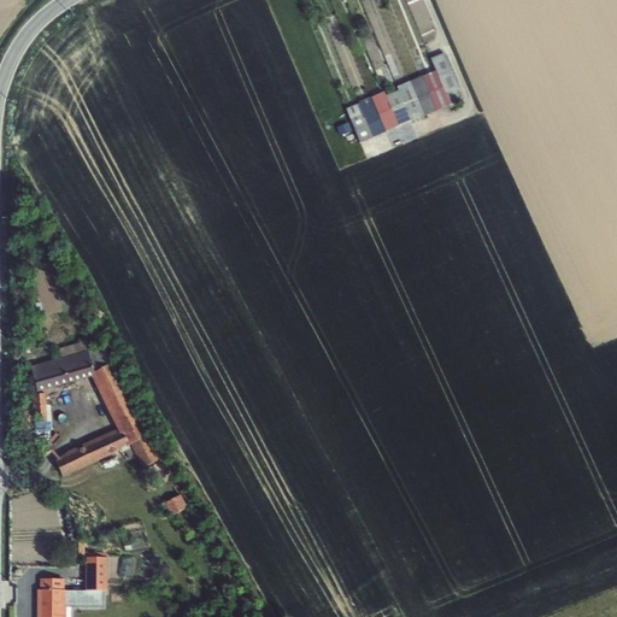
[(452,93),(460,89),(445,53),(432,59),(438,71),(447,95),(452,93)]
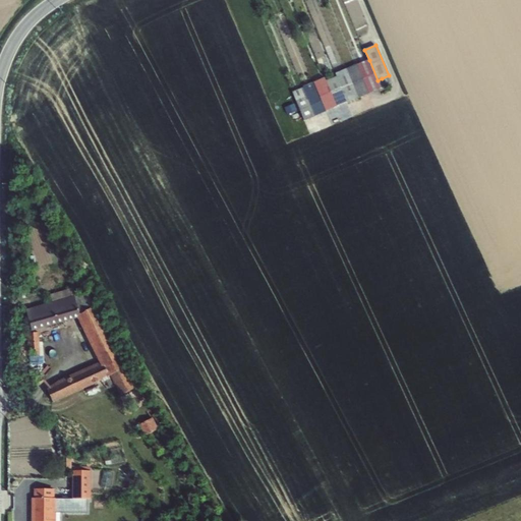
[(358,65),(370,94),(382,89),(378,80),(369,60),(358,65)]
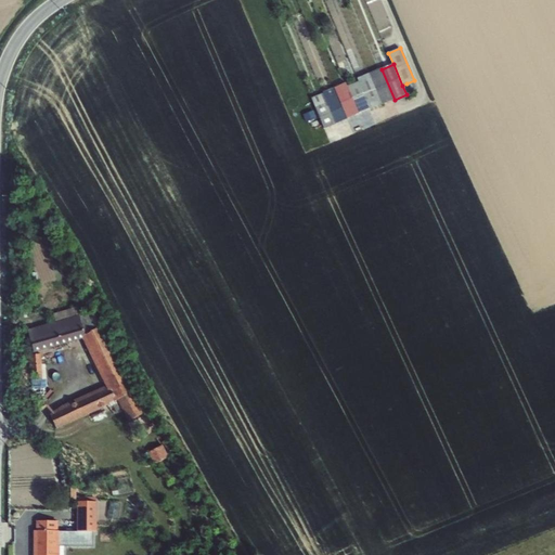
[(383,105),(395,100),(382,69),(370,74),(383,105)]
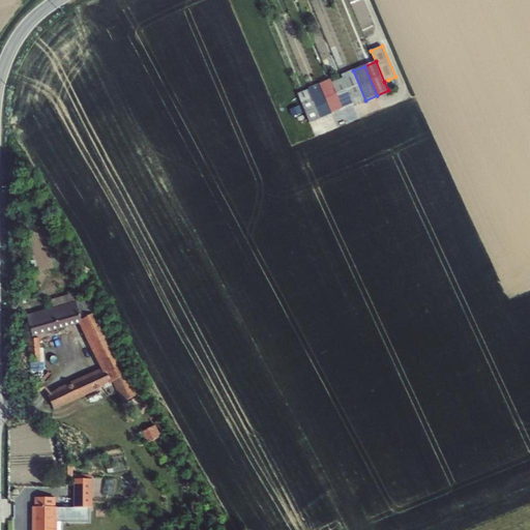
[(365,100),(353,70),(342,76),(343,79),(354,105),(354,106),(365,100)]
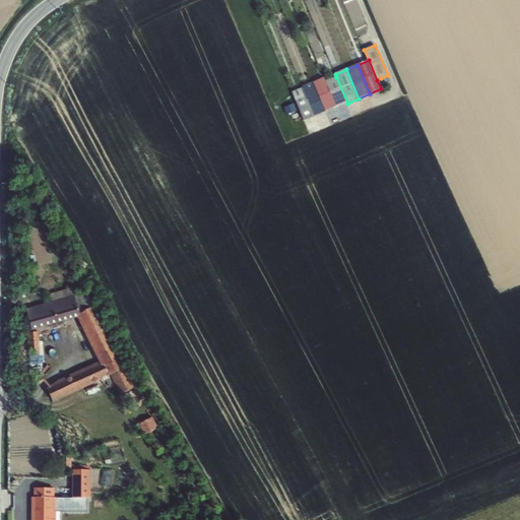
[(336,77),(326,81),(337,107),(347,103),(336,77)]
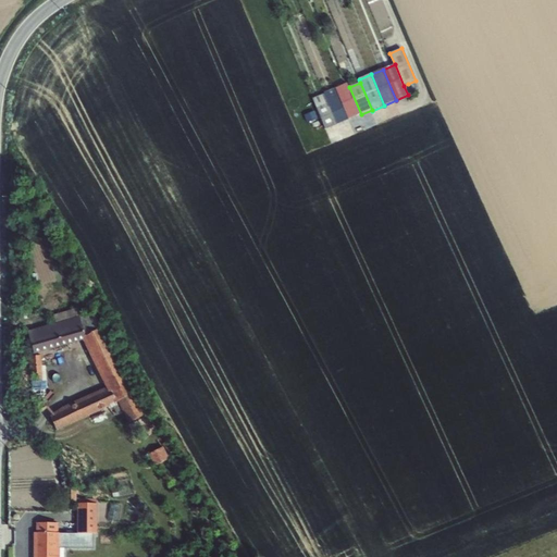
[(336,89),(349,120),(361,114),(349,87),(348,84),(336,89)]
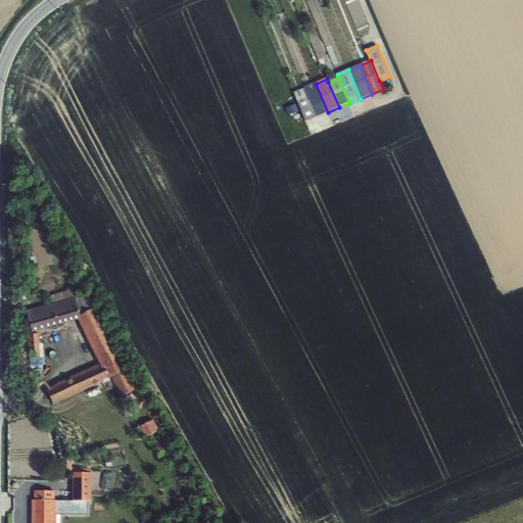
[(304,88),(304,89),(317,117),(328,112),(316,84),(304,88)]
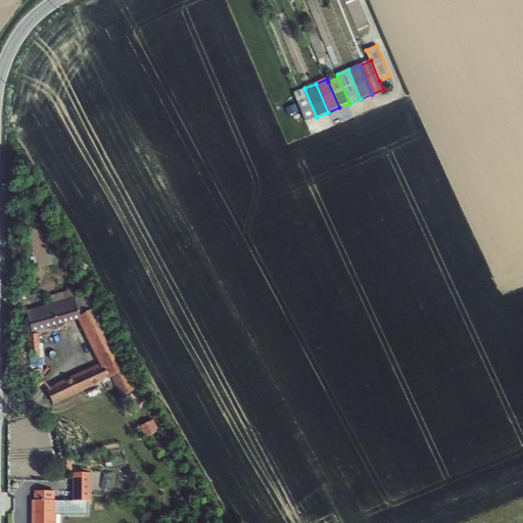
[(317,117),(304,89),(294,93),(306,123),(317,117)]
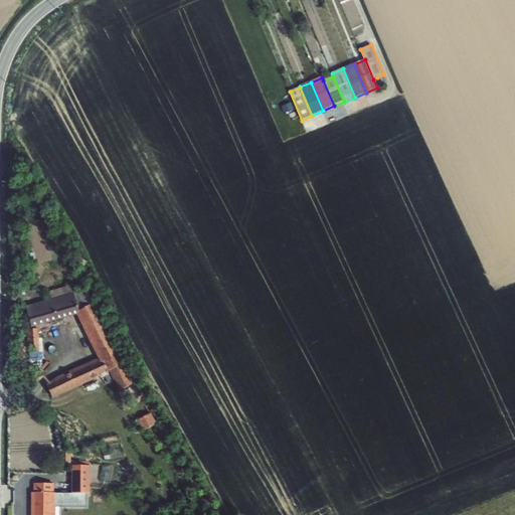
[(51,300),(73,293),(71,286),(49,292),(51,300)]
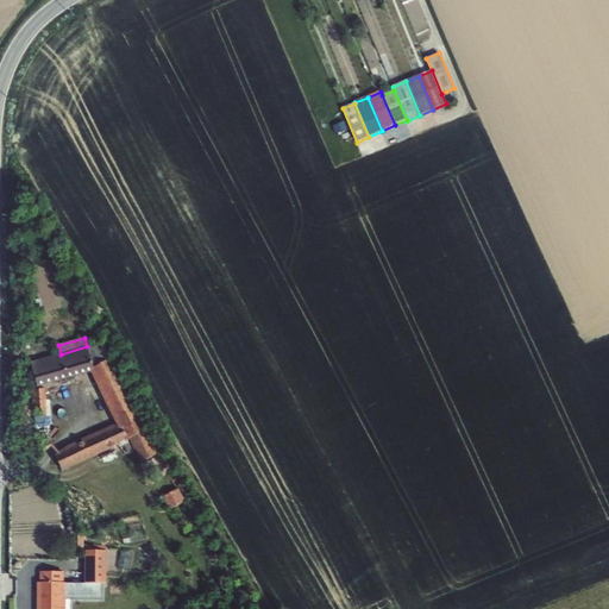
[(102,343),(87,346),(93,370),(108,362),(102,343)]
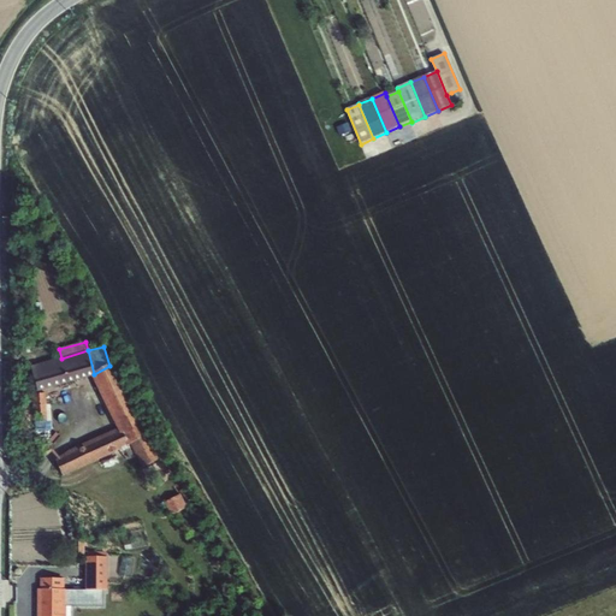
[(37,394),(93,379),(94,374),(88,350),(61,359),(31,368),(37,394)]
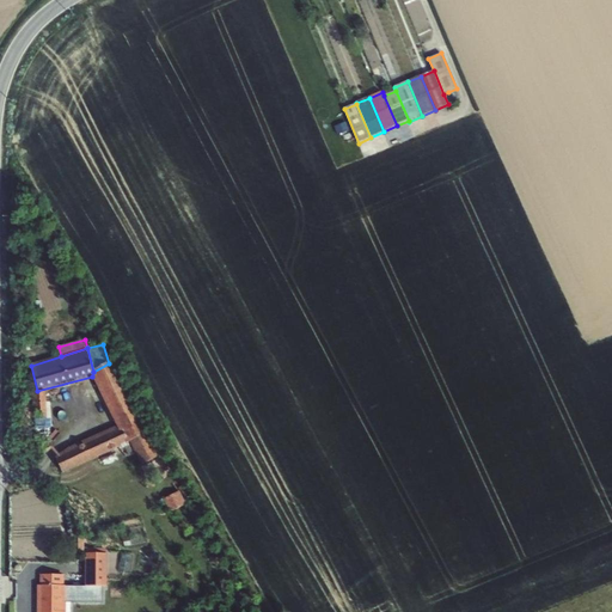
[(92,377),(116,427),(69,448),(60,456),(56,458),(55,459),(62,475),(130,444),(146,435),(111,362),(109,363),(93,372),(92,377)]
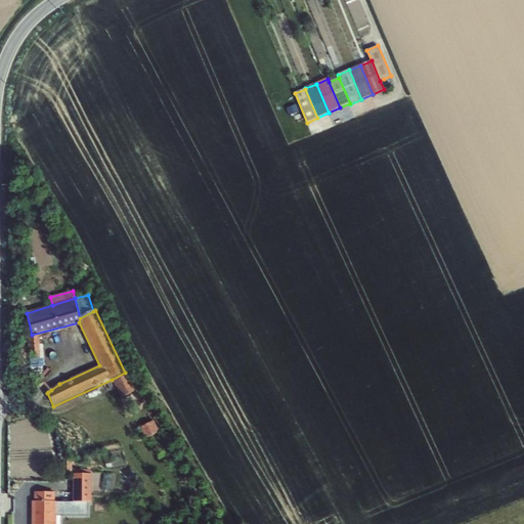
[(39,336),(29,338),(31,360),(45,359),(43,345),(41,345),(39,336)]
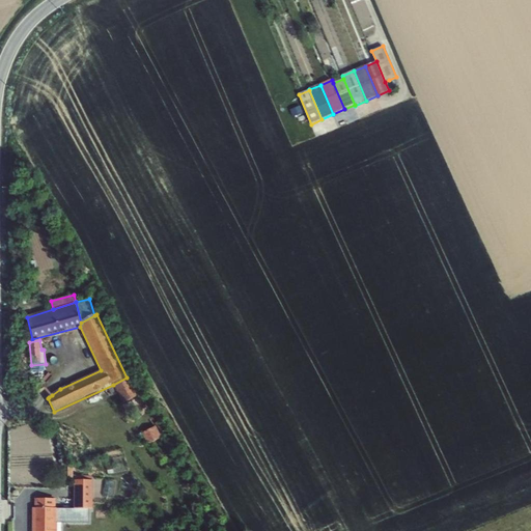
[(127,378),(113,385),(122,404),(137,397),(127,378)]
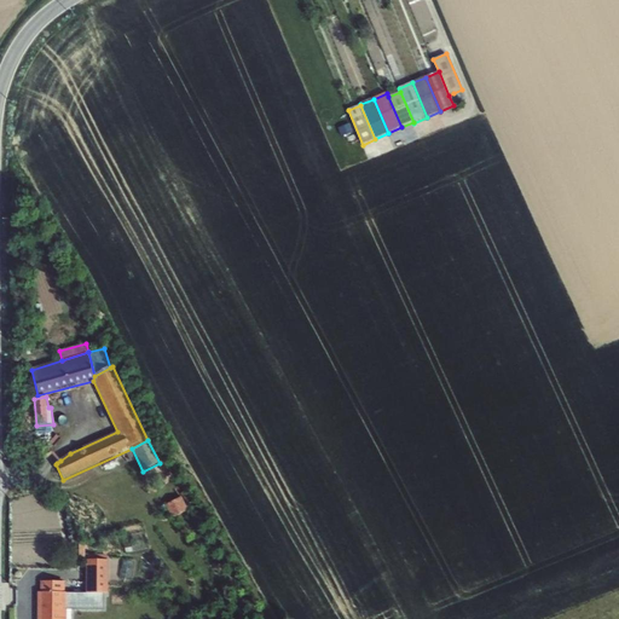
[(52,452),(39,460),(40,462),(52,456),(57,463),(61,461),(52,452)]
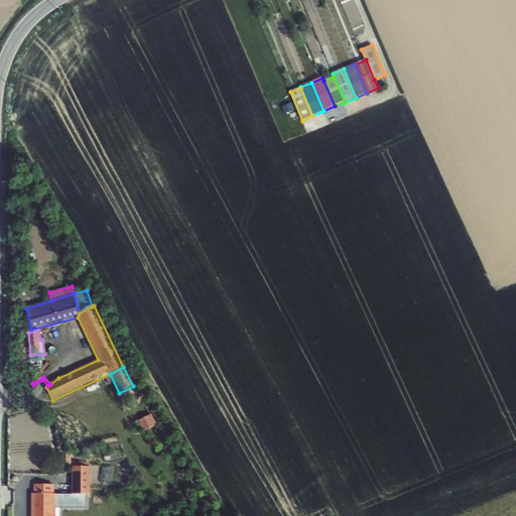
[(151,413),(138,420),(143,431),(157,425),(151,413)]
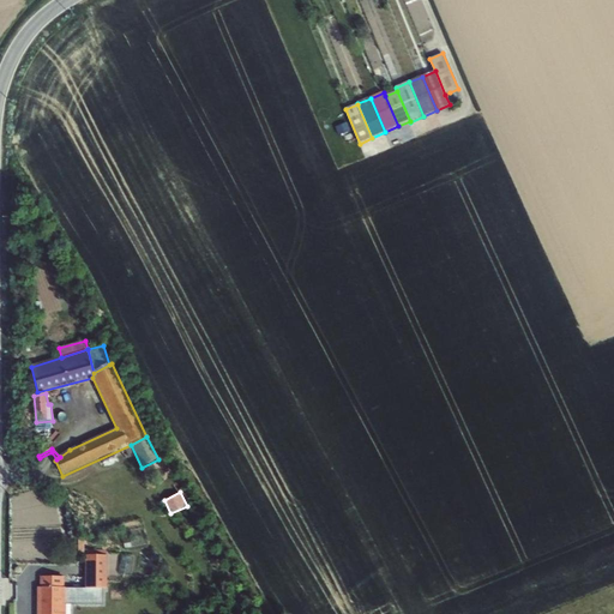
[(37,587),(37,613),(66,613),(66,603),(103,603),(103,588),(107,588),(107,554),(106,554),(88,554),(85,554),(85,588),(66,587),(65,587),(65,576),(41,576),(41,587),(37,587)]
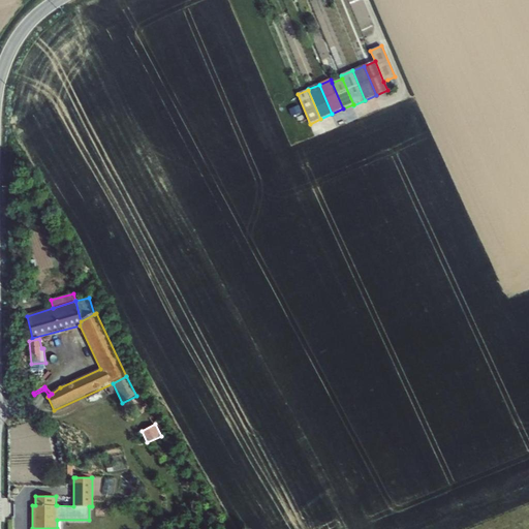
[(113,479),(104,478),(102,494),(111,495),(113,479)]
